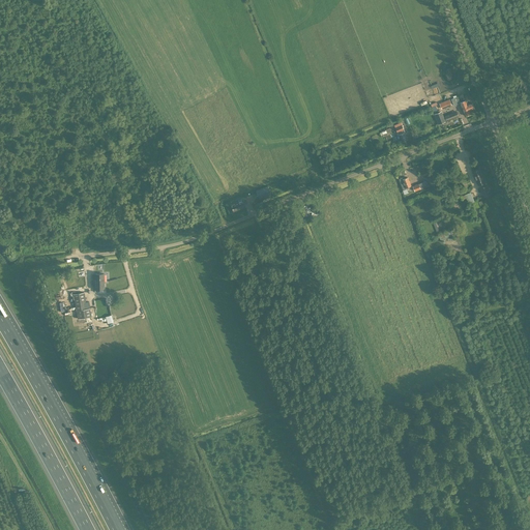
[(458,97),(451,99),(454,106),(461,102),(458,97)]
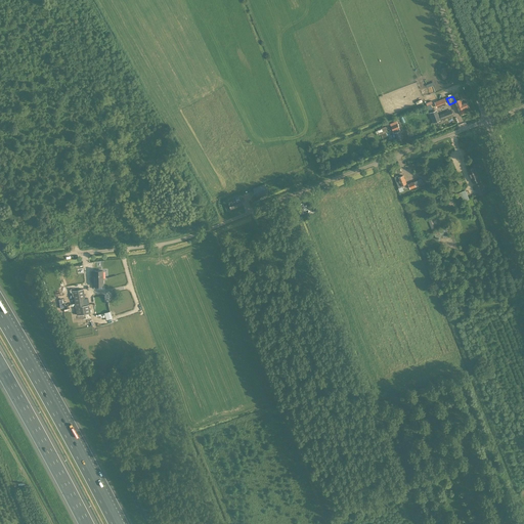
[(463,103),(461,99),(460,99),(455,101),(460,115),(466,113),(465,108),(468,107),(467,102),(463,103)]
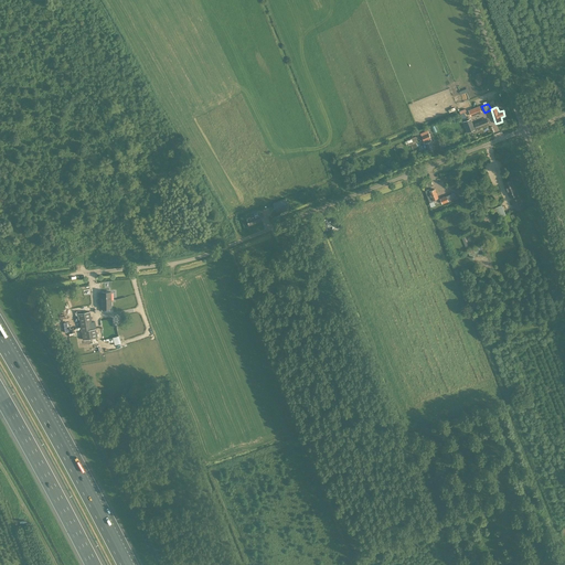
[(422,136),(422,137),(424,141),(430,138),(428,131),(427,130),(420,134),(422,136)]
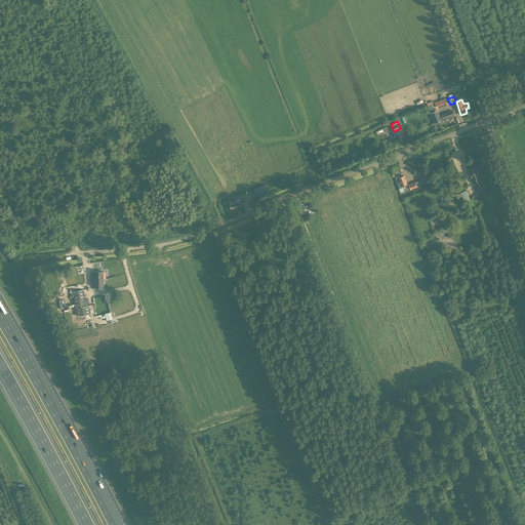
[(377,131),(375,132),(377,136),(388,131),(387,127),(377,130),(377,131)]
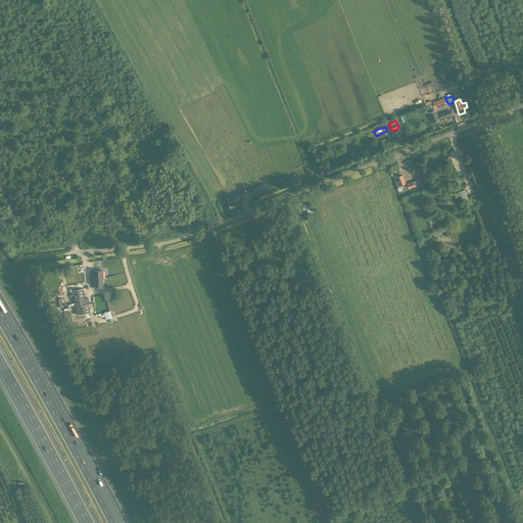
[(399,131),(398,128),(392,131),(393,133),(394,133),(397,141),(402,138),(399,131)]
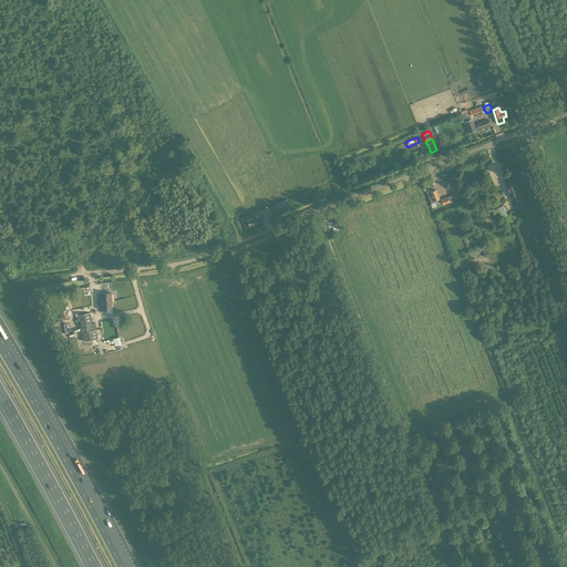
[(525,208),(519,195),(514,182),(506,184),(512,198),(516,196),(517,200),(515,202),(518,210),(525,208)]
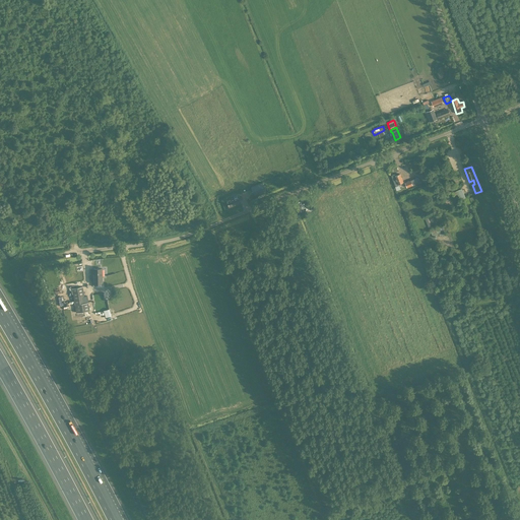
[(392,177),(392,178),(396,187),(399,186),(398,184),(403,182),(400,175),(395,177),(395,175),(392,177)]
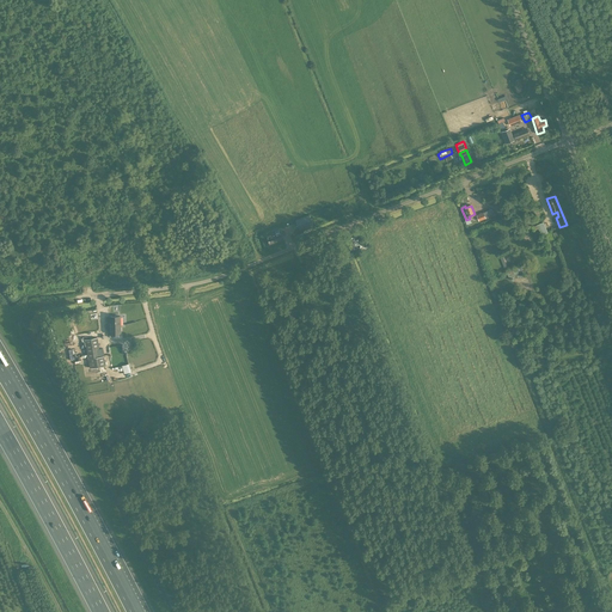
[(313,225),(310,215),(295,221),(299,230),(313,225)]
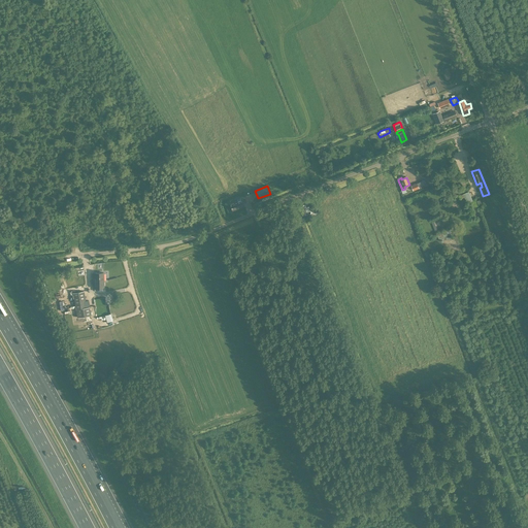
[(472,200),(469,192),(463,194),(467,203),(472,200)]
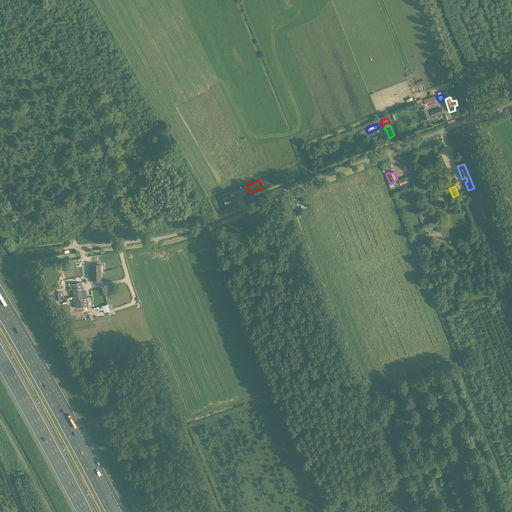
[(235,194),(221,199),(223,205),(237,200),(235,194)]
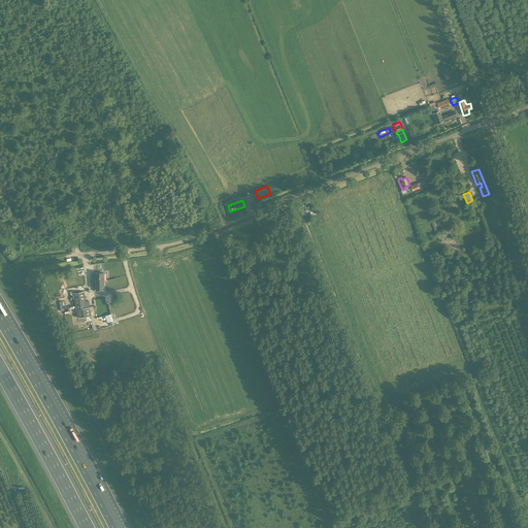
[(450,229),(438,234),(440,240),(444,239),(444,237),(447,240),(453,238),(450,229)]
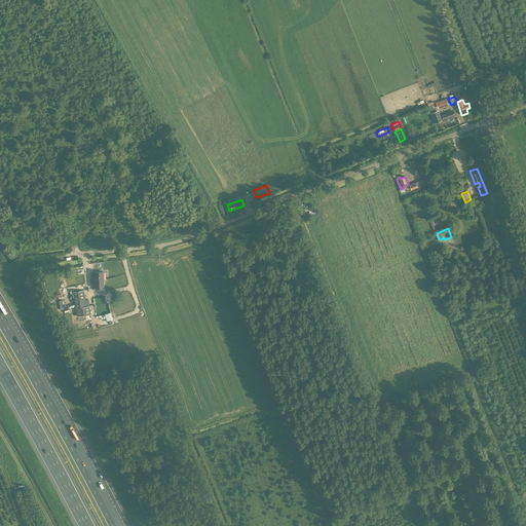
[(98,290),(98,288),(104,288),(104,272),(94,272),(95,288),(94,288),(95,290),(98,290)]
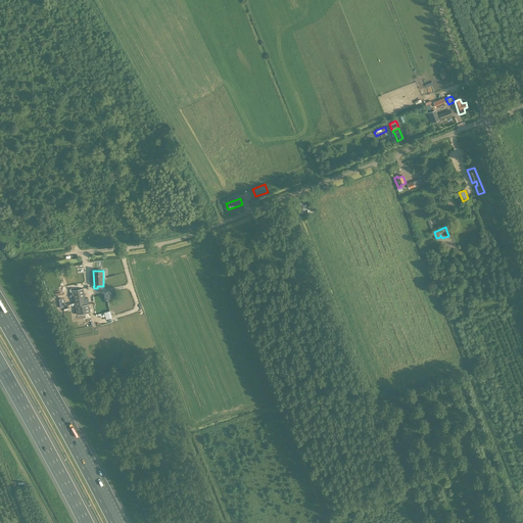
[(73,290),(77,315),(90,312),(89,303),(86,304),(83,288),(73,290)]
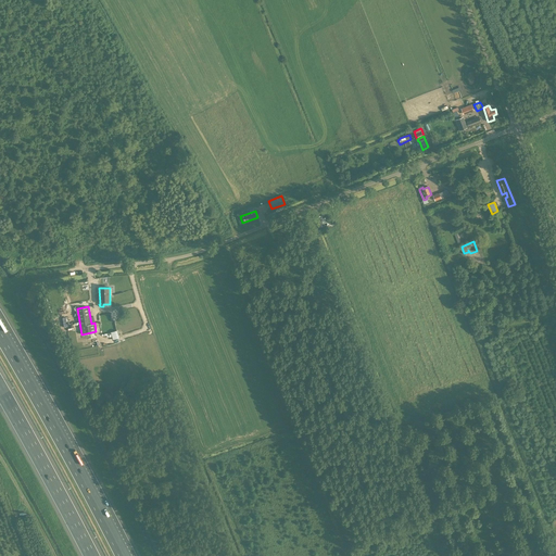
[(110,332),(113,340),(119,338),(116,330),(110,332)]
